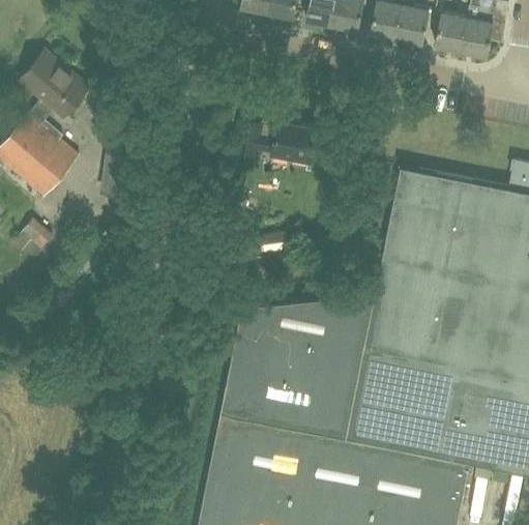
[(266,15),(268,0),(242,0),(240,10),(266,15)]
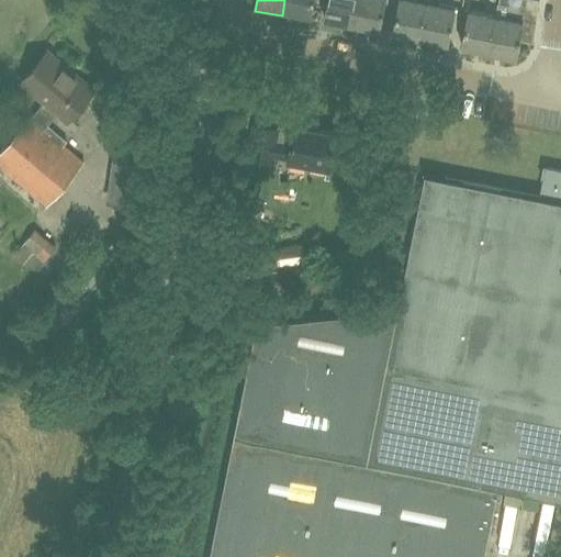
[(284,0),(282,15),(310,21),(313,0),(284,0)]
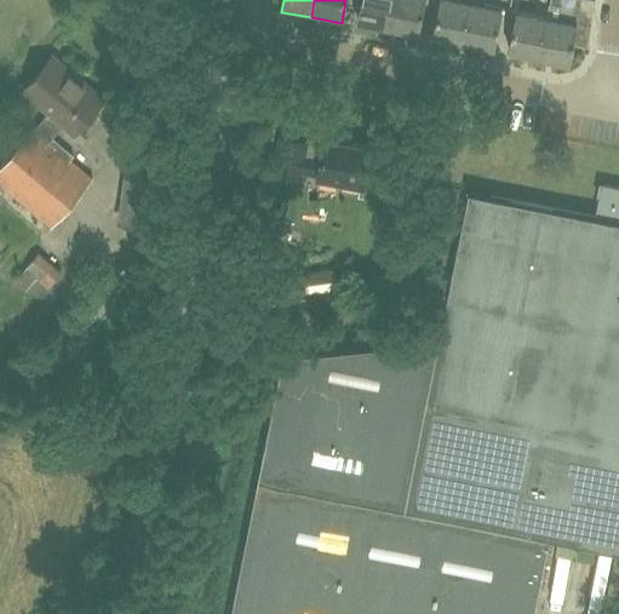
[(388,32),(394,0),(361,0),(356,26),(388,32)]
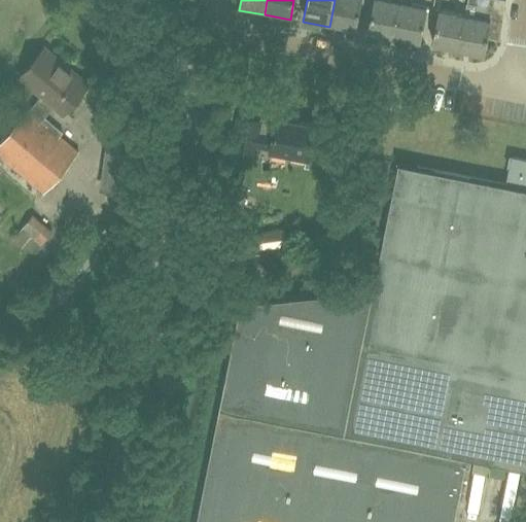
[(335,0),(329,27),(354,32),(359,0),(335,0)]
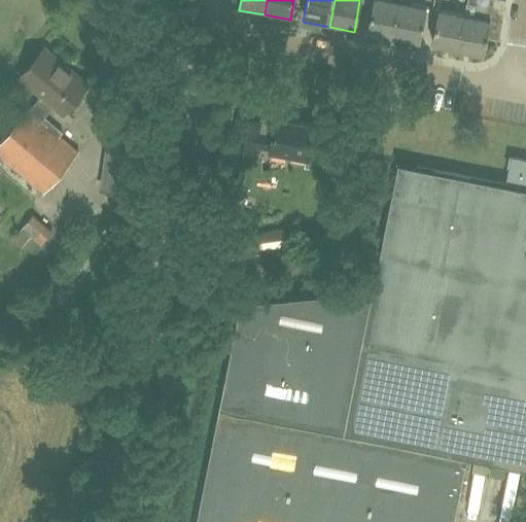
[(393,40),(401,0),(391,0),(390,3),(374,0),(366,35),(393,40)]
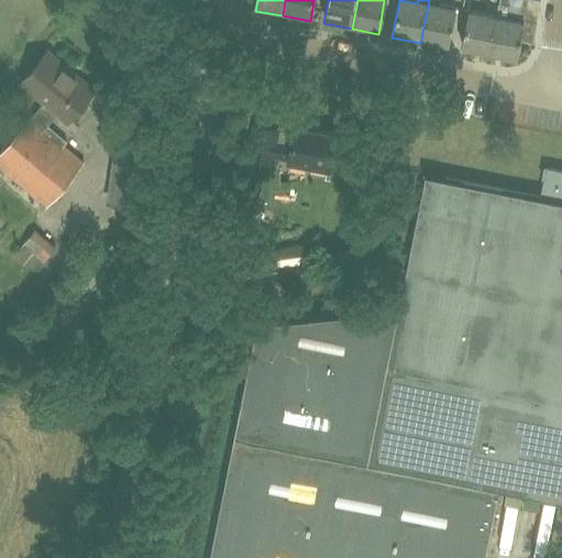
[(429,0),(420,43),(447,47),(454,11),(438,8),(439,0),(429,0)]
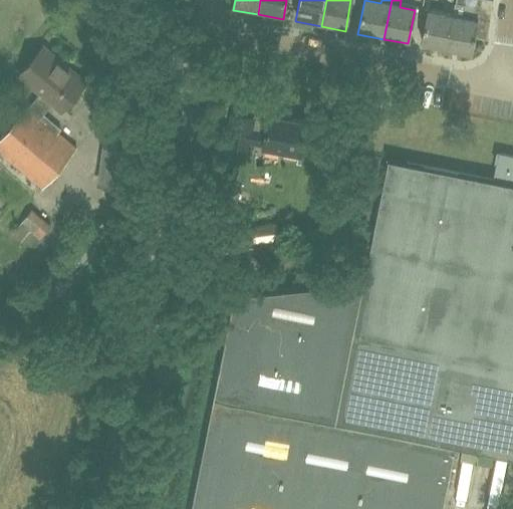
[(474,0),(472,10),(466,9),(467,0),(456,0),(452,18),(446,51),(470,56),(473,40),(487,43),(492,3),(476,0),(474,0)]
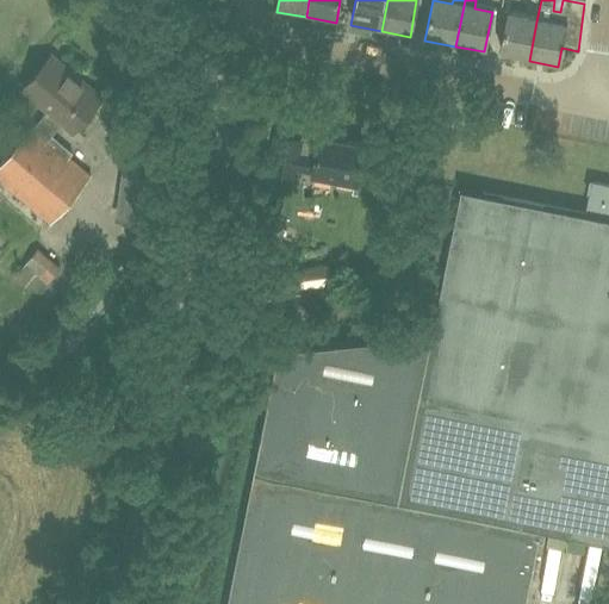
[(529,61),(536,22),(507,16),(499,55),(529,61)]
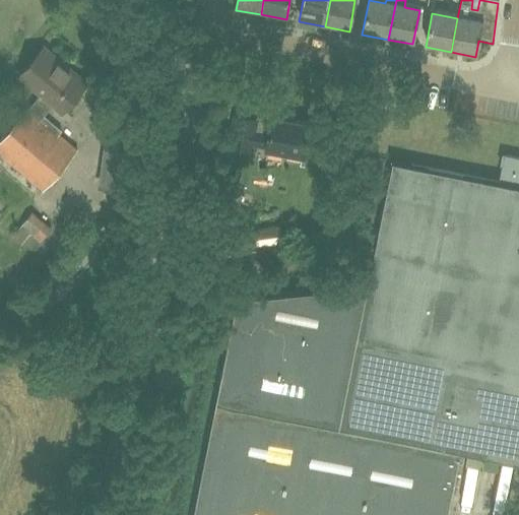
[(61,117),(85,88),(44,53),(19,81),(41,100),(28,114),(27,113),(0,144),(0,158),(43,195),(76,155),(58,139),(60,136),(44,122),(41,125),(40,124),(52,110),(61,117)]
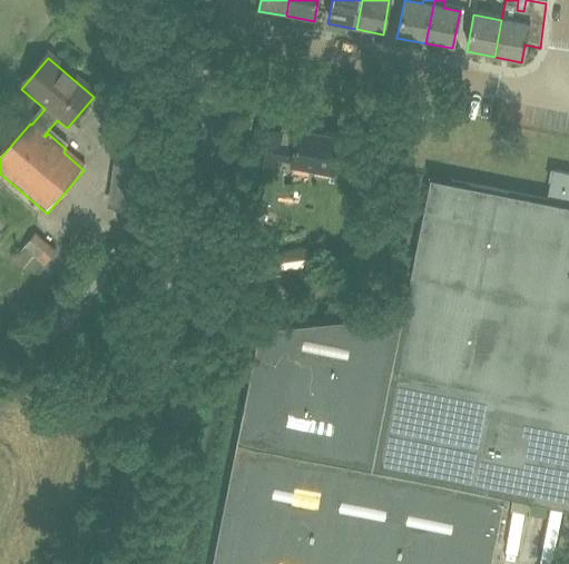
[(349,188),(353,161),(336,158),(340,141),(297,134),(296,139),(256,132),(251,166),(275,170),(276,164),(292,166),(292,167),(331,174),(329,185),(349,188)]
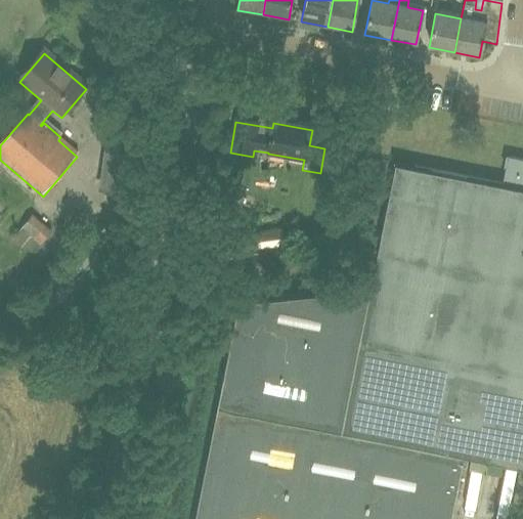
[(522,165),(508,162),(503,188),(395,167),(371,292),(238,305),(194,518),(450,518),(464,459),(522,470),(522,165)]
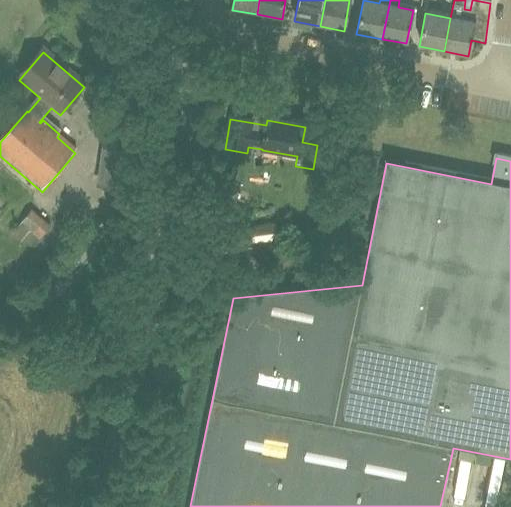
[(31,213),(19,228),(11,238),(20,246),(29,236),(39,244),(51,229),(31,213)]
